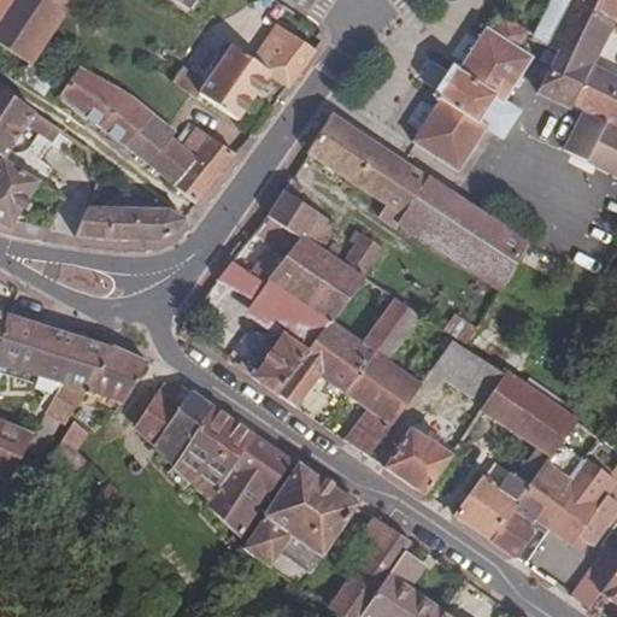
[(65,15),(42,0),(10,0),(0,16),(0,45),(31,65),(65,15)]
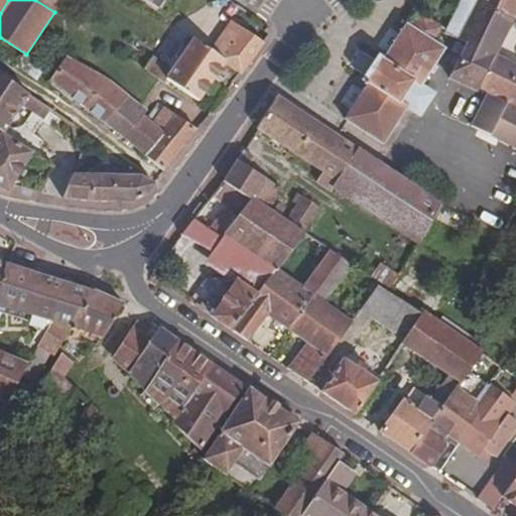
[(0,0),(0,13),(8,0),(0,0)]
